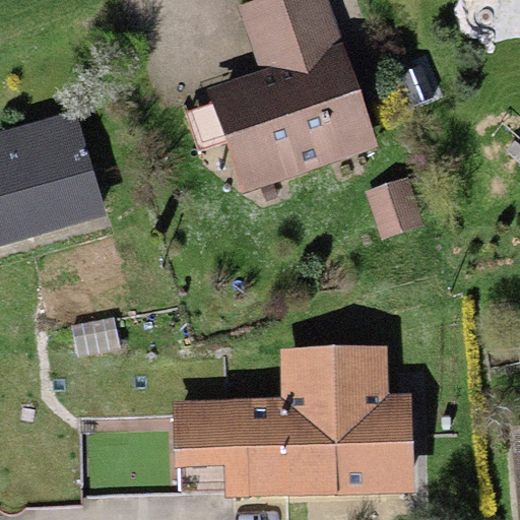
[(205,88),(240,194),(376,148),(326,0),(254,0),(237,6),(258,71),(205,88)]
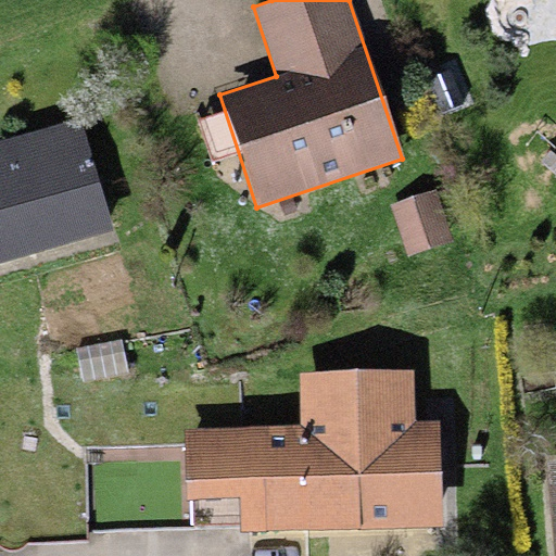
[(0,264),(113,231),(80,119),(0,142),(0,264)]
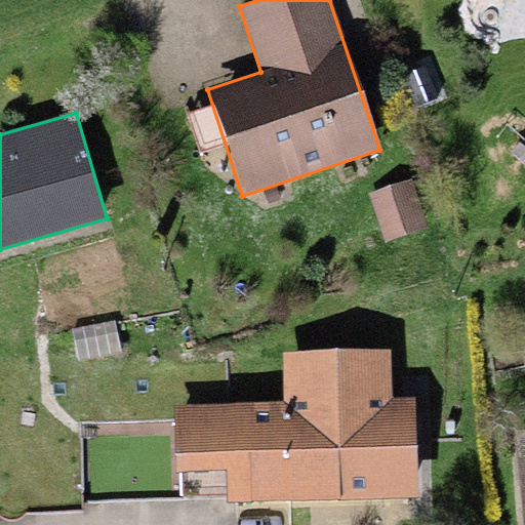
[(399,183),(367,194),(386,243),(429,228),(420,206),(409,210),(399,183)]
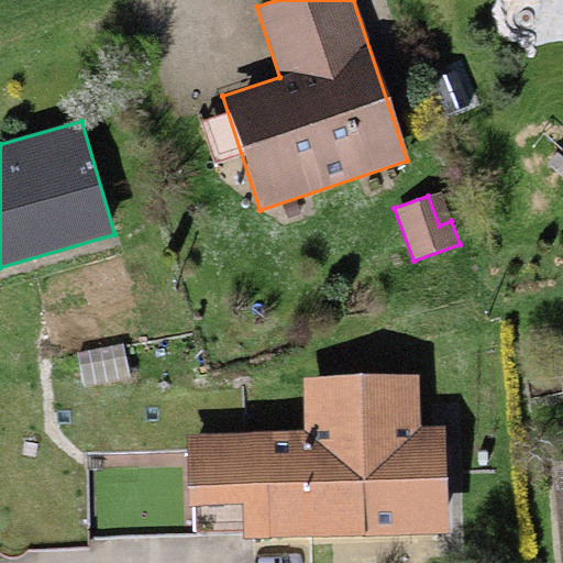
[(243,506),(244,540),(449,534),(445,426),(419,427),(418,377),(305,381),(306,431),(187,434),(189,507),(243,506)]
